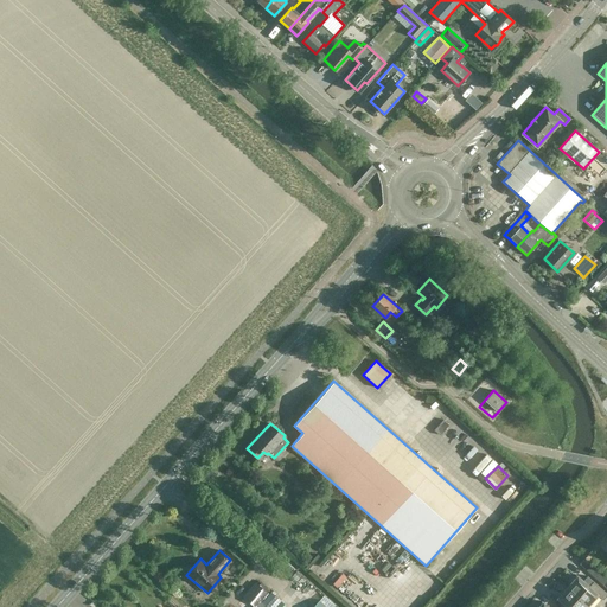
[(602,585),(606,581),(590,567),(587,572),(602,585)]
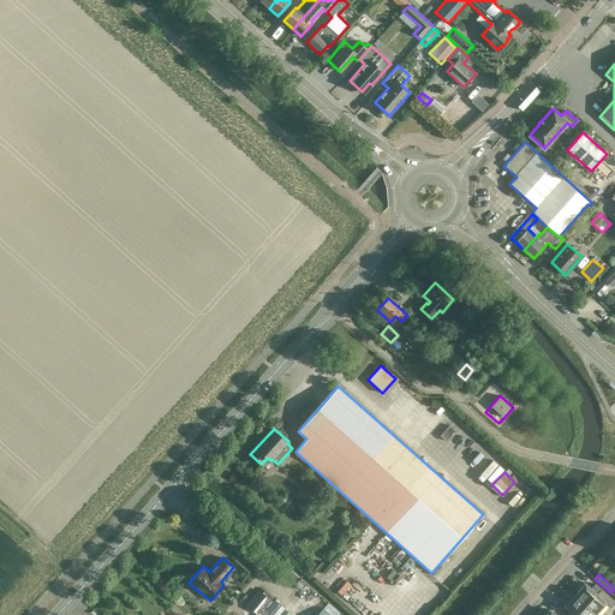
[(596,593),(584,583),(579,587),(579,589),(574,595),(595,613),(604,602),(610,608),(614,602),(614,601),(601,589),(596,593)]
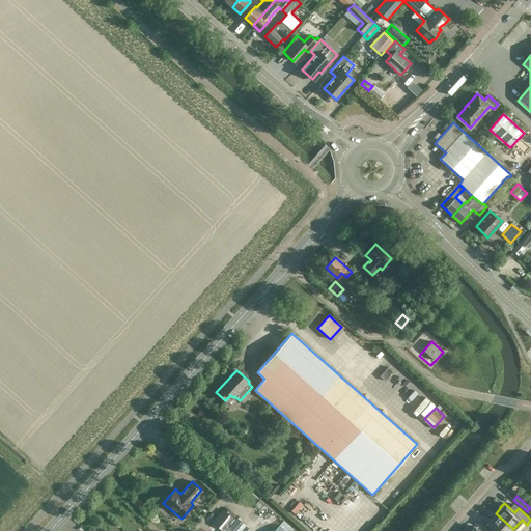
[(224,510),(214,523),(222,530),(223,530),(234,520),(224,510)]
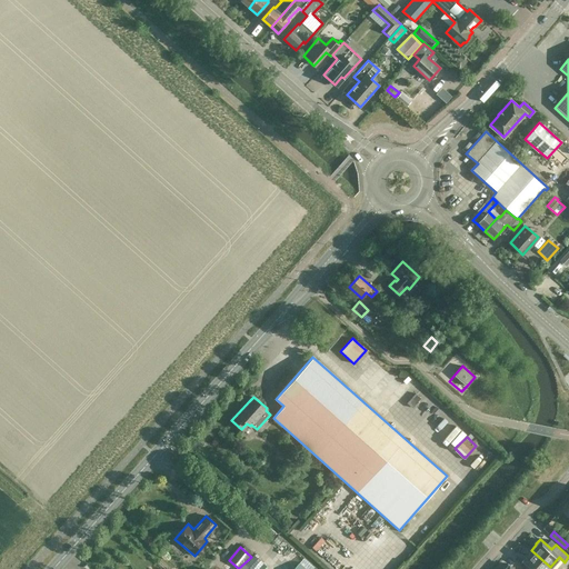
[(548,568),(550,567),(531,550),(527,555),(526,555),(521,559),(531,568),(548,568)]
